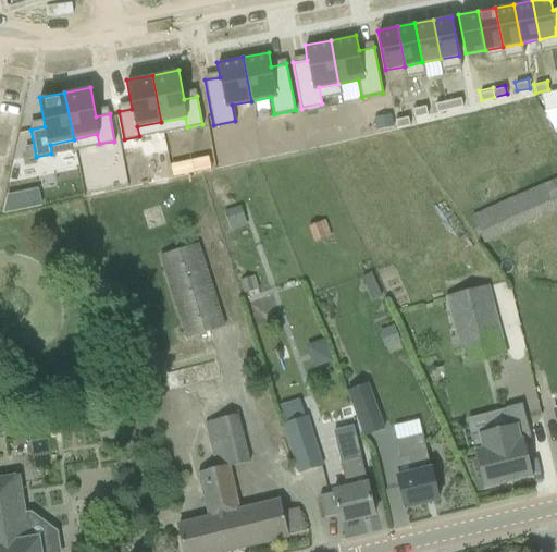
[(460,96),(448,99),(450,108),(462,105),(460,96)]
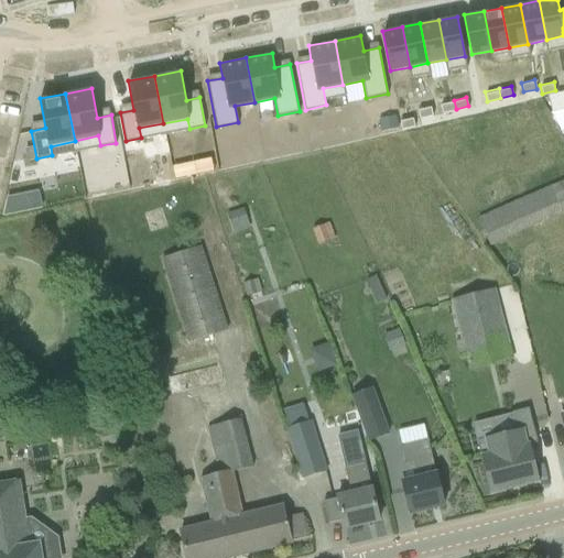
[(454,100),(441,104),(443,112),(456,109),(454,100)]
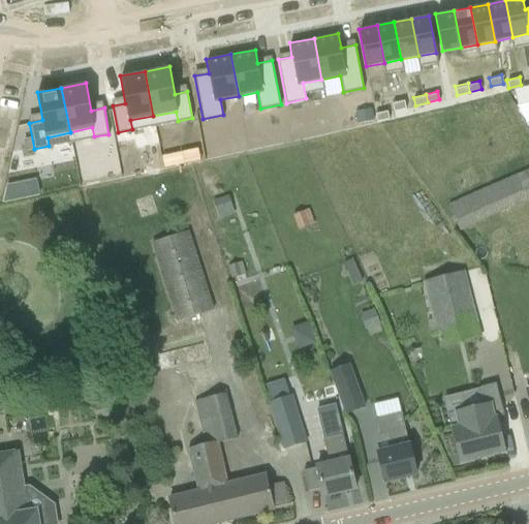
[(404,99),(392,102),(394,111),(406,108),(404,99)]
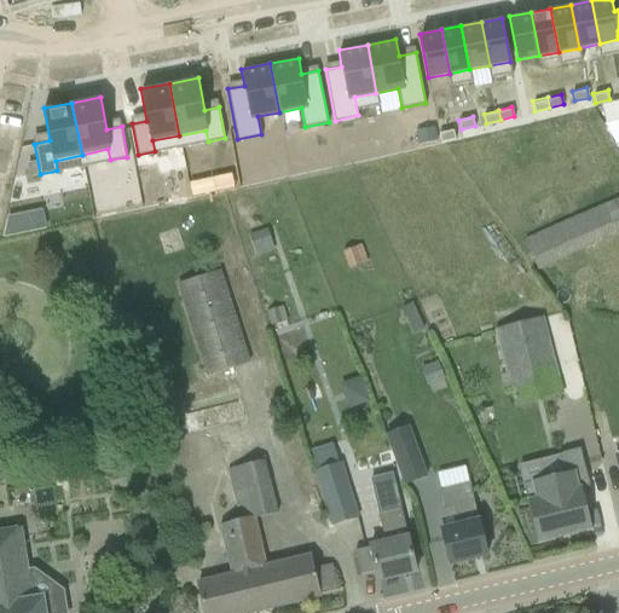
[(453,128),(439,131),(441,142),(456,138),(453,128)]
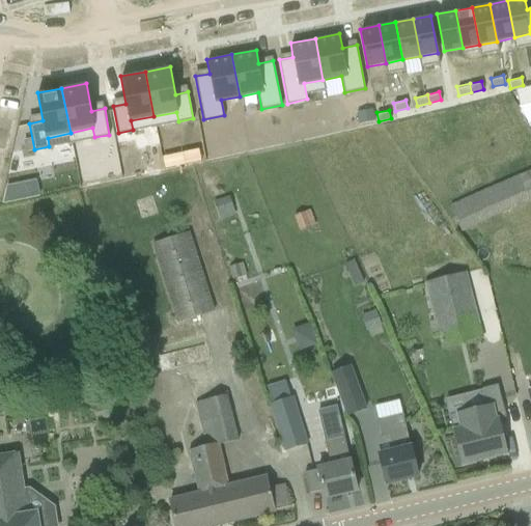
[(530,164),(450,200),(460,224),(530,193),(530,164)]
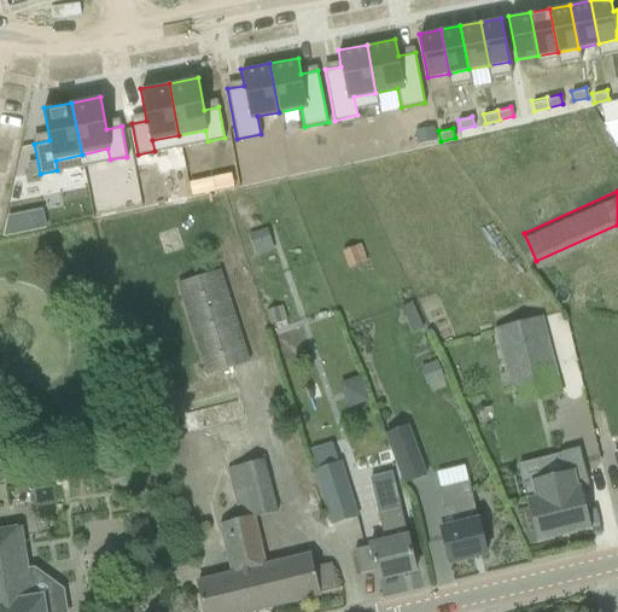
[(255,246),(273,240),(267,225),(249,231),(255,246)]
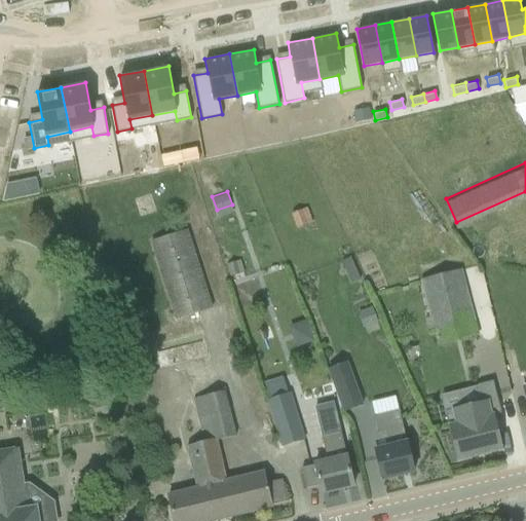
[(291,211),(295,223),(306,218),(302,207),(291,211)]
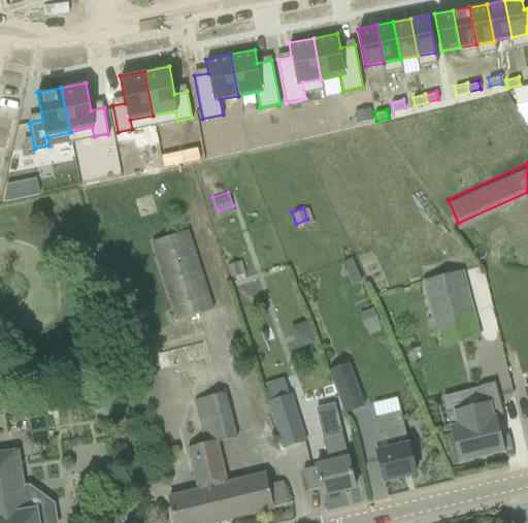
[(213,304),(189,227),(151,239),(175,317),(213,304)]
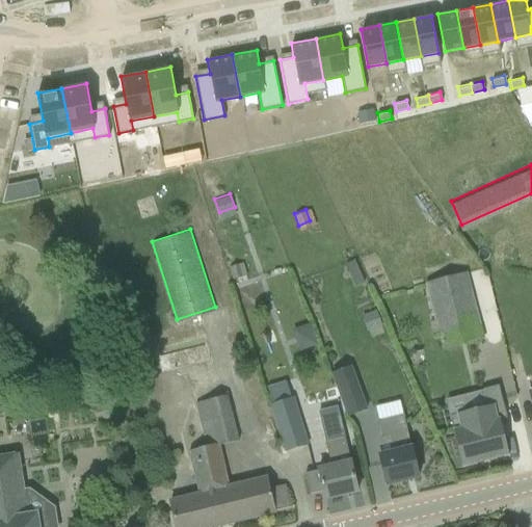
[(350,273),(360,269),(354,257),(345,261),(350,273)]
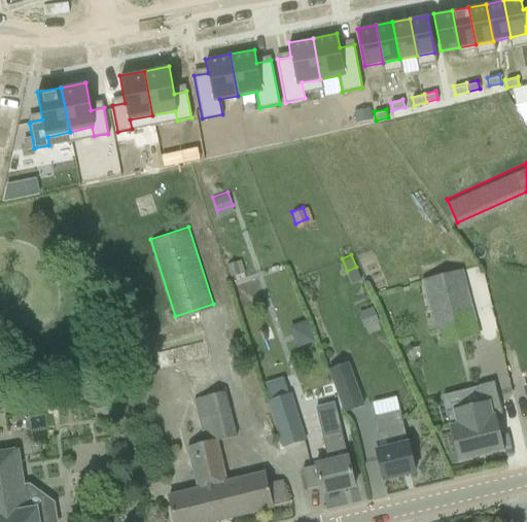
[(237,258),(226,262),(231,274),(241,271),(237,258)]
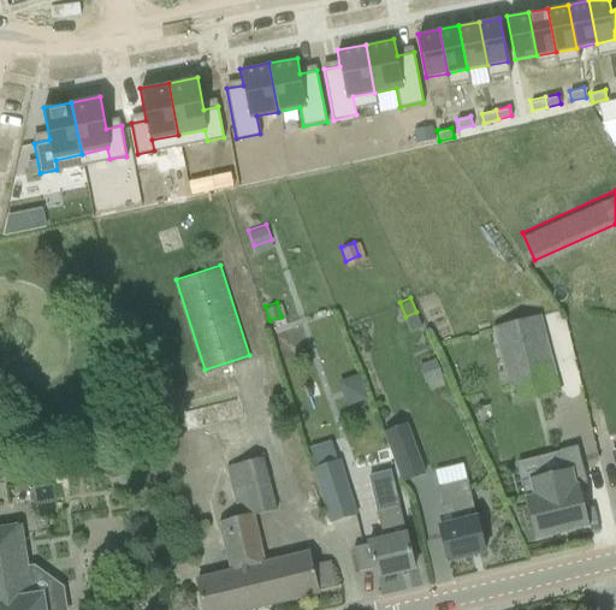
[(495,325),(514,398),(560,386),(540,313),(495,325)]
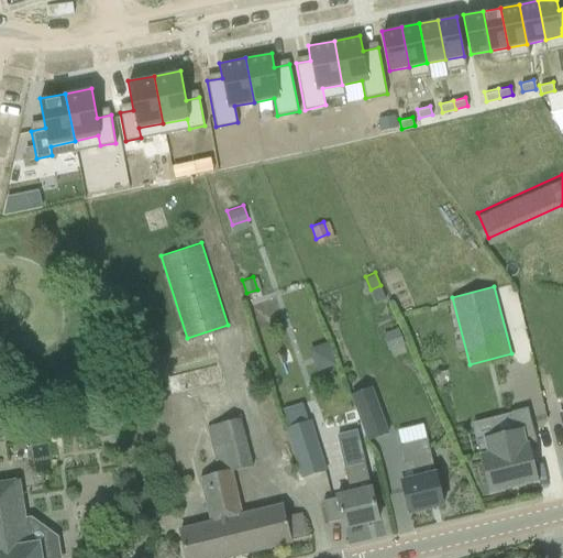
[(383,329),(388,342),(404,337),(398,324),(383,329)]
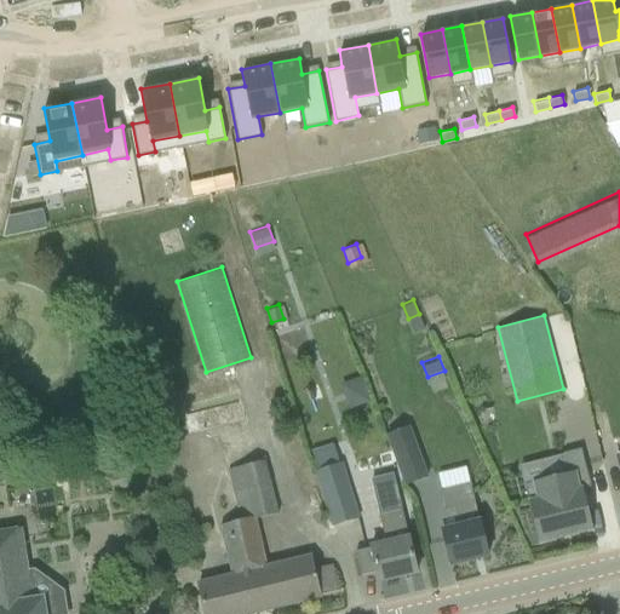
[(361,372),(343,379),(351,402),(369,395),(361,372)]
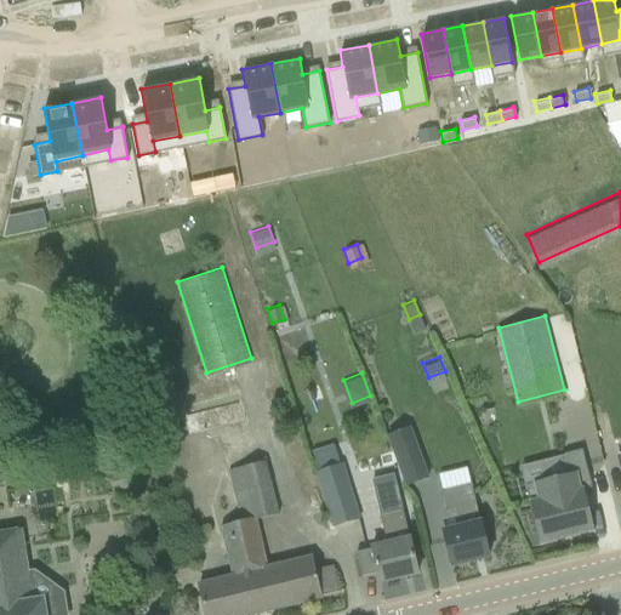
[(428,474),(409,422),(388,430),(406,482),(428,474)]
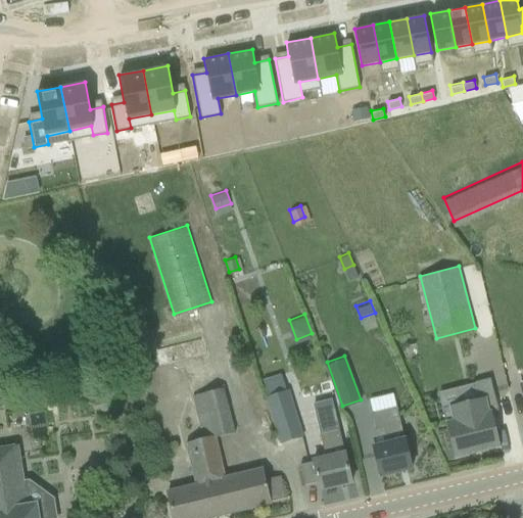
[(482,378),(475,379),(479,394),(449,403),(453,417),(446,419),(455,455),(457,455),(457,454),(498,443),(498,444),(501,443),(491,409),(497,407),(495,398),(490,376),(482,378)]
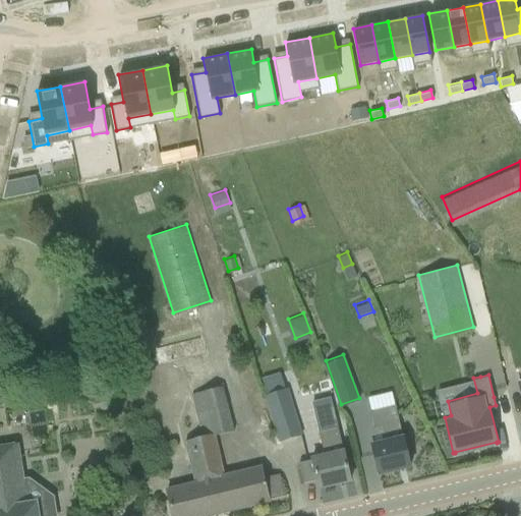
[(191,391),(196,412),(229,404),(223,383),(191,391)]
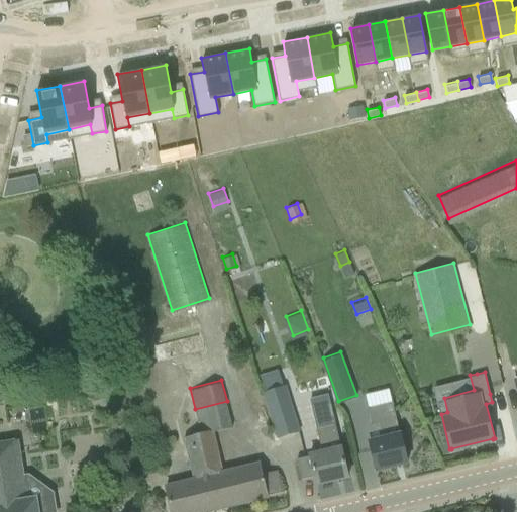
[(286,383),(263,390),(277,436),(300,429),(286,383)]
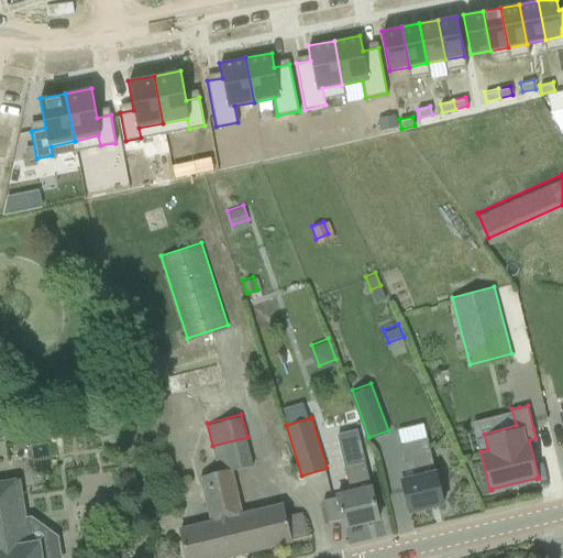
[(409,509),(443,501),(435,470),(435,471),(427,436),(401,442),(405,458),(399,459),(404,478),(401,478),(409,509)]
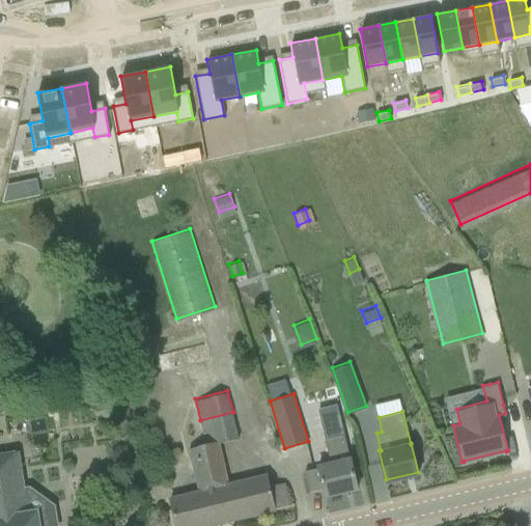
[(318,464),(318,466),(306,469),(310,489),(324,486),(325,495),(358,487),(344,433),(326,437),(331,461),(318,464)]
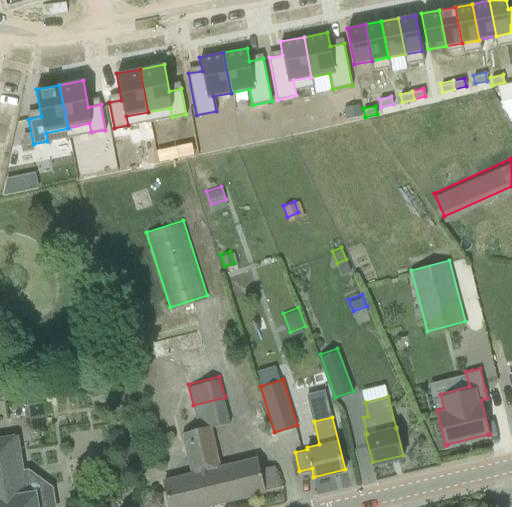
[(189,506),(265,489),(265,488),(265,487),(278,484),(273,463),(259,466),(257,456),(221,465),(211,424),(198,427),(182,431),(192,472),(164,478),(170,506),(189,506)]
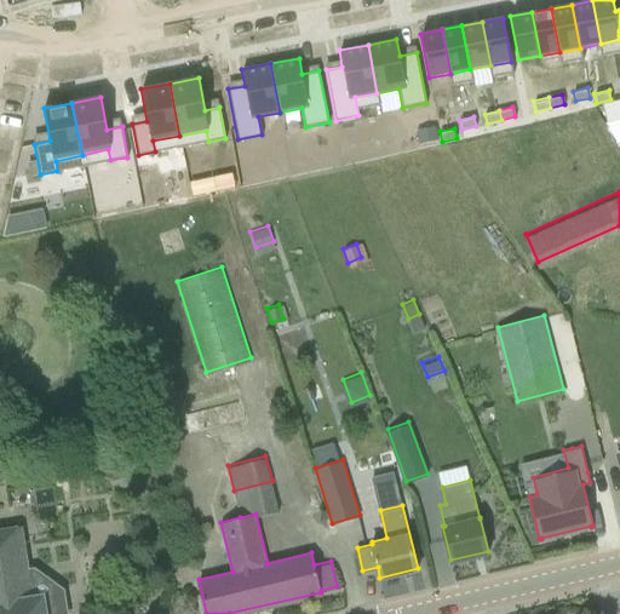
[(0,613),(64,613),(65,613),(62,589),(32,594),(28,569),(21,522),(0,526),(0,613)]
